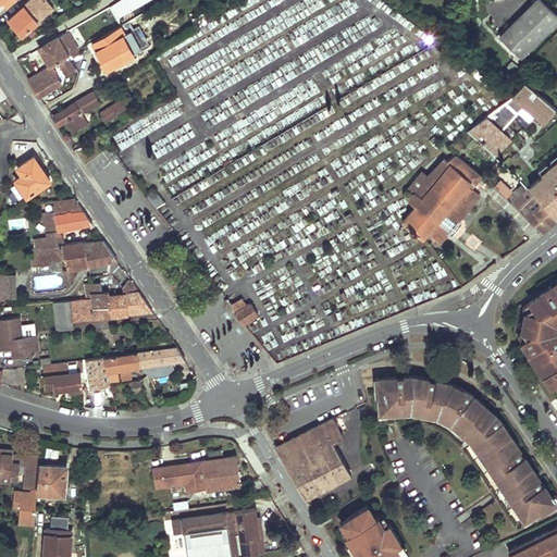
[(52,9),(45,0),(33,0),(36,3),(28,10),(24,5),(9,19),(16,27),(23,35),(52,9)]
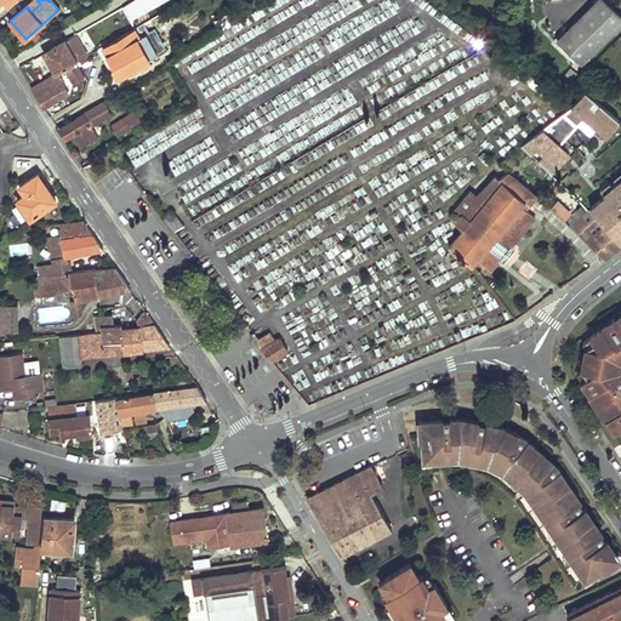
[(32,11),(40,4),(36,0),(33,0),(27,6),(32,11)]
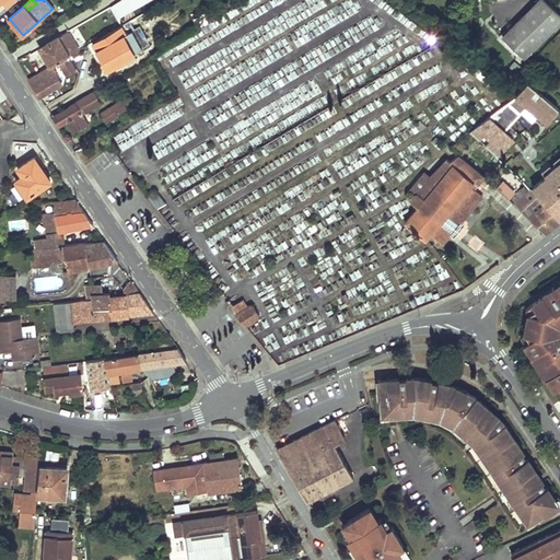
[(559,13),(545,0),(538,0),(503,37),(524,58),(551,31),(553,34),(559,26),(559,22),(559,21),(559,13)]
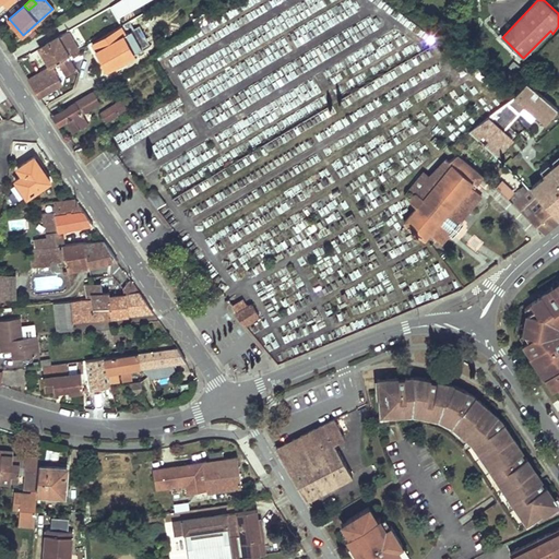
[(126,49),(130,47),(134,45),(123,24),(115,30),(126,49)]
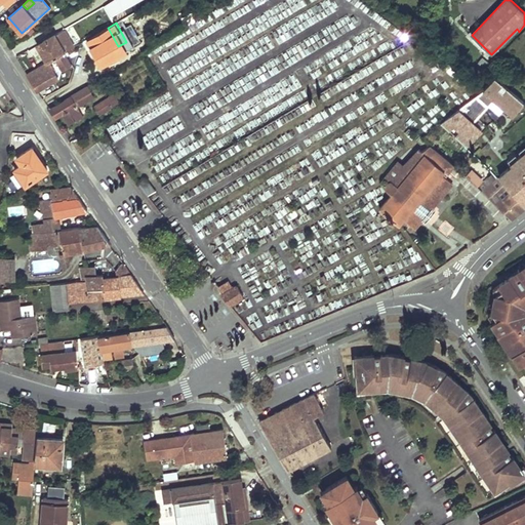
[(113,63),(128,53),(122,44),(118,46),(108,28),(86,39),(102,65),(111,59),(113,63)]
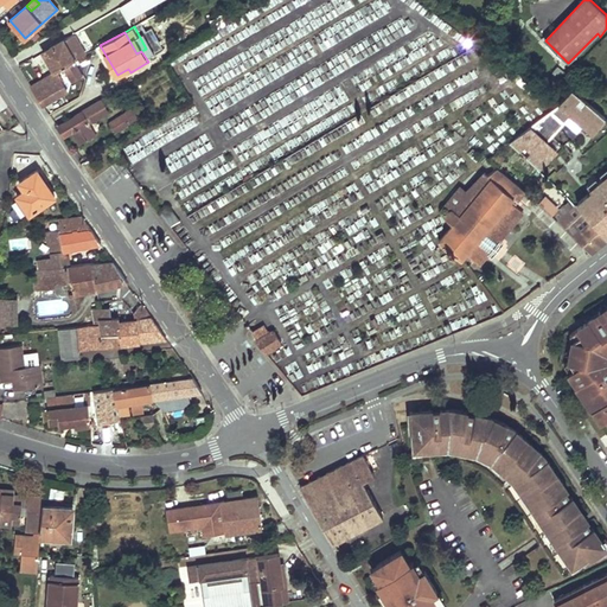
[(83,52),(72,36),(63,40),(74,58),(83,52)]
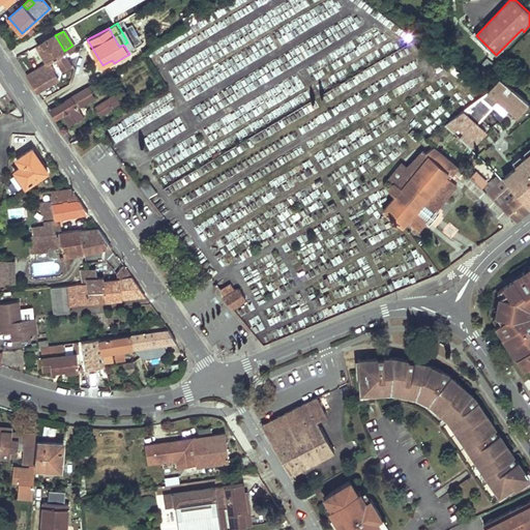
[(64,51),(55,35),(38,46),(43,54),(49,62),(50,61),(55,58),(65,53),(64,51)]
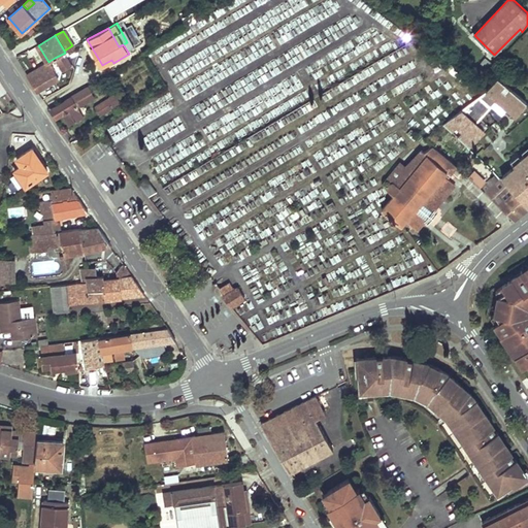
[(62,70),(72,65),(65,53),(55,58),(62,70)]
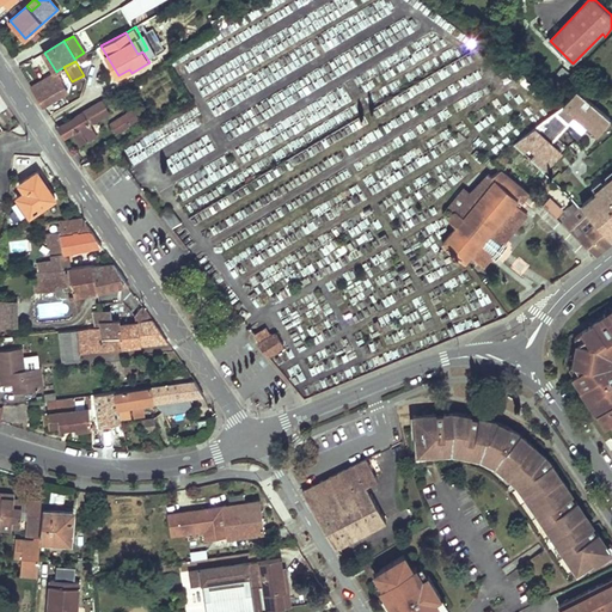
[(129,69),(118,75),(120,79),(132,73),(129,69)]
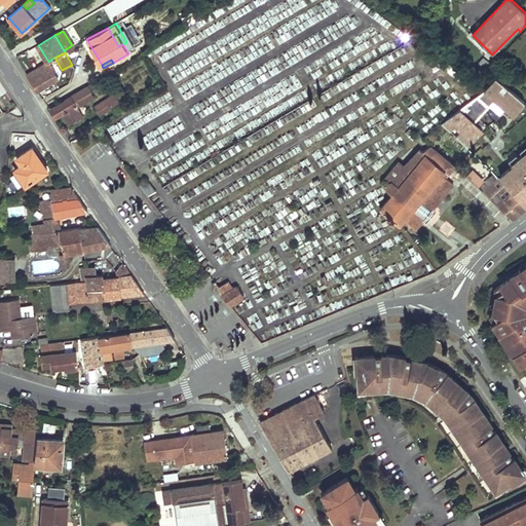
[(59,78),(49,61),(48,62),(28,74),(34,83),(38,90),(59,78)]
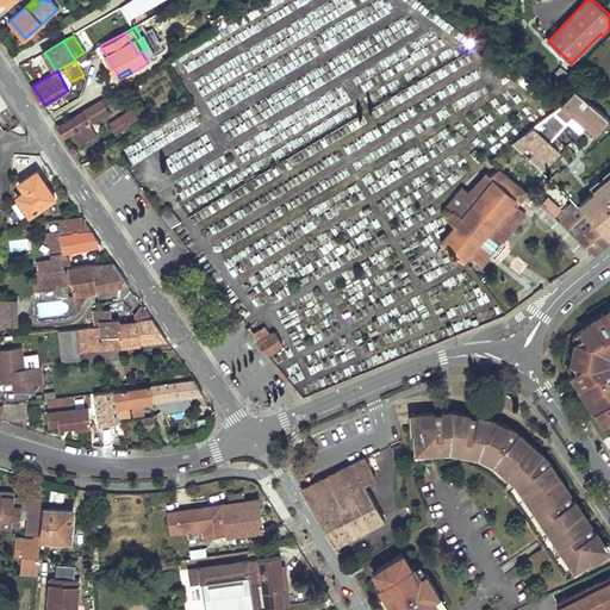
[(564,82),(568,76),(564,72),(559,79),(564,82)]
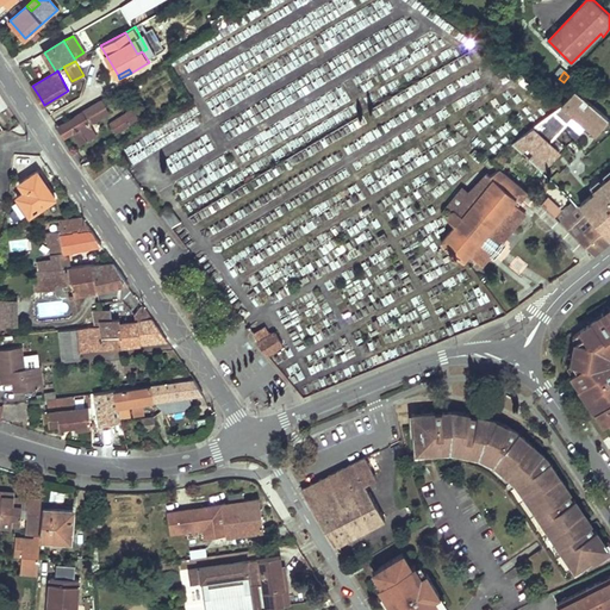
[(609,118),(593,105),(576,88),(565,99),(587,119),(585,122),(598,134),(609,120),(609,118)]
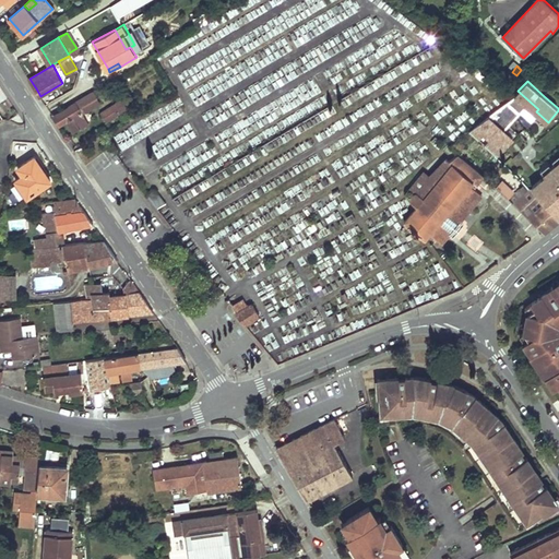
[(99,102),(94,92),(54,116),(59,123),(66,122),(69,120),(74,129),(79,127),(80,128),(88,123),(82,113),(99,102)]
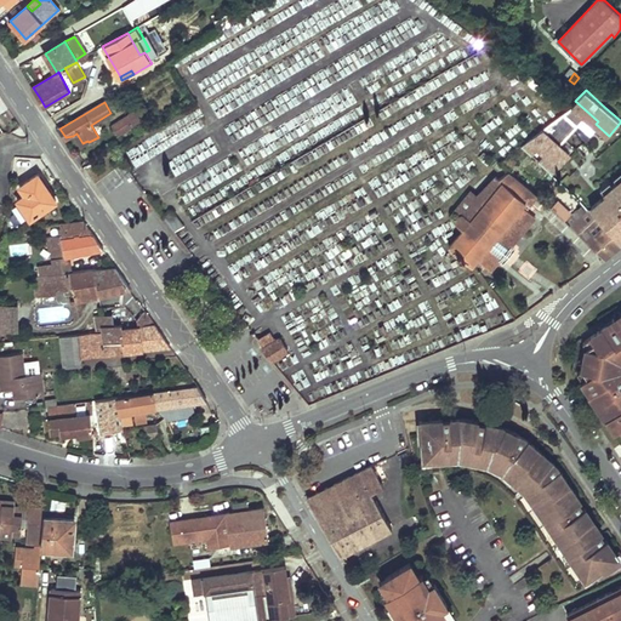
[(136,112),(112,126),(118,135),(141,120),(136,112)]
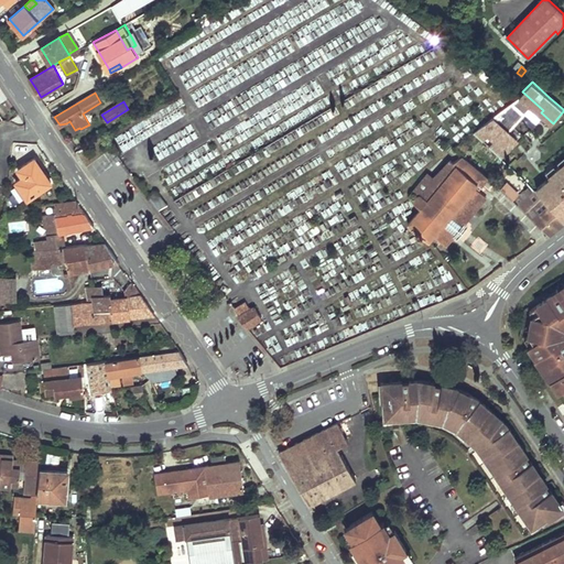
[(475,131),(503,160),(516,148),(500,132),(501,130),(489,118),(475,131)]
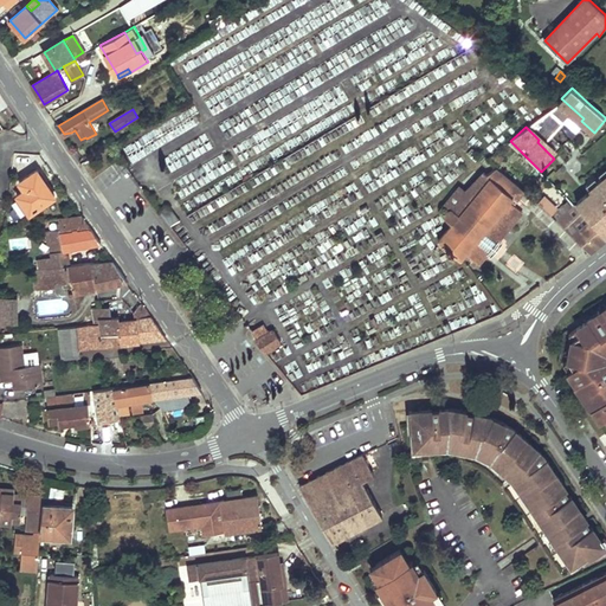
[(28,165),(31,155),(14,153),(13,162),(25,163),(28,165)]
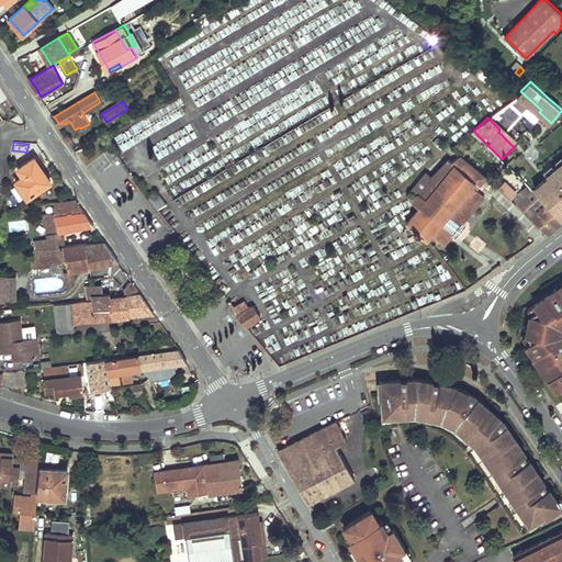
[(23,159),(23,152),(12,150),(11,158),(23,159)]
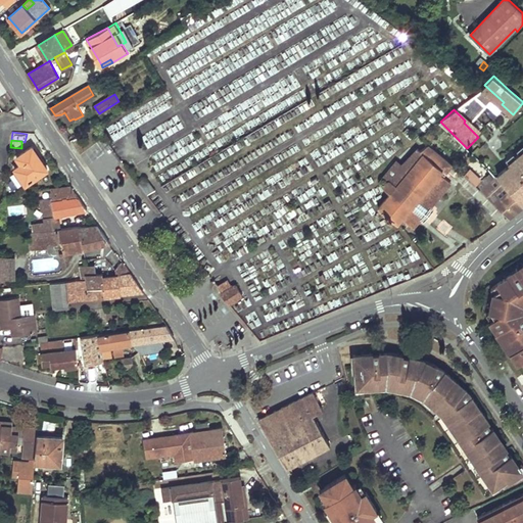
[(452,163),(430,142),(421,149),(442,169),(445,172),(452,163)]
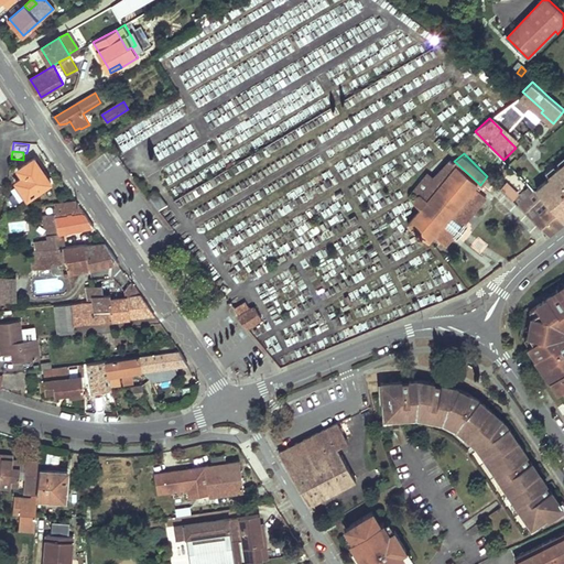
[(41,167),(34,158),(18,169),(22,176),(15,181),(17,183),(25,196),(28,199),(35,193),(52,183),(41,167)]
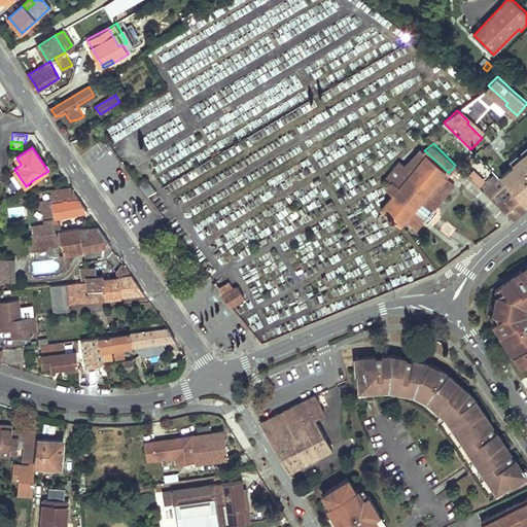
[(443,174),(446,170),(424,150),(421,152),(419,150),(406,167),(400,162),(387,178),(390,181),(387,184),(392,192),(387,200),(381,209),(400,225),(401,223),(405,224),(406,222),(415,230),(423,220),(421,218),(423,216),(416,210),(421,203),(428,209),(430,207),(432,208),(454,183),(447,177),(443,174)]
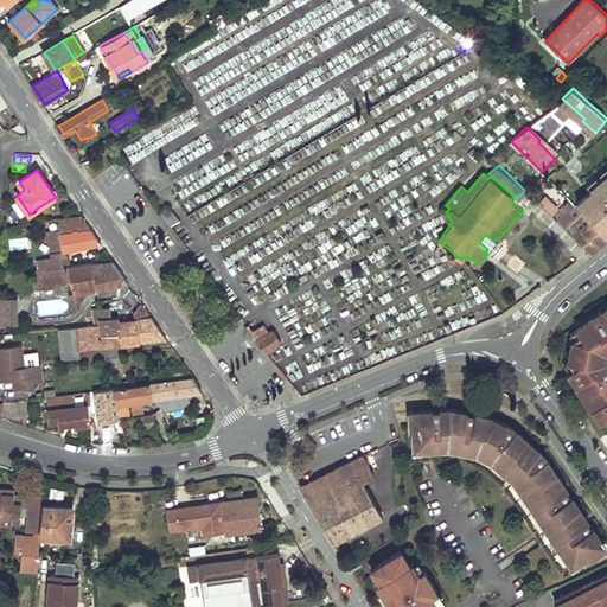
[(606,236),(606,173),(588,190),(590,192),(576,204),(577,204),(582,209),(585,210),(606,236)]
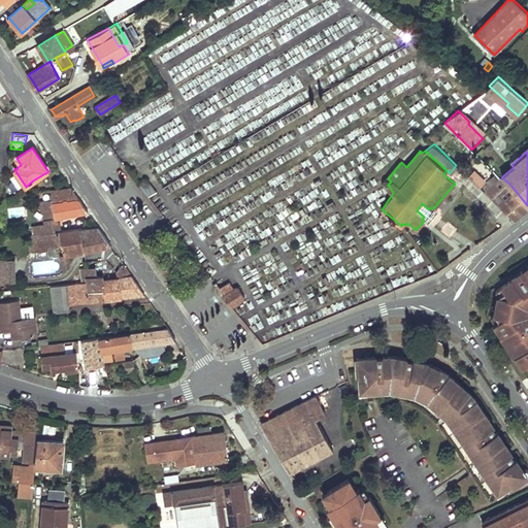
[(521,212),(527,205),(508,183),(506,182),(502,177),(501,177),(499,177),(495,173),(483,186),(479,182),(481,179),(473,173),(470,177),(514,219),(521,212)]
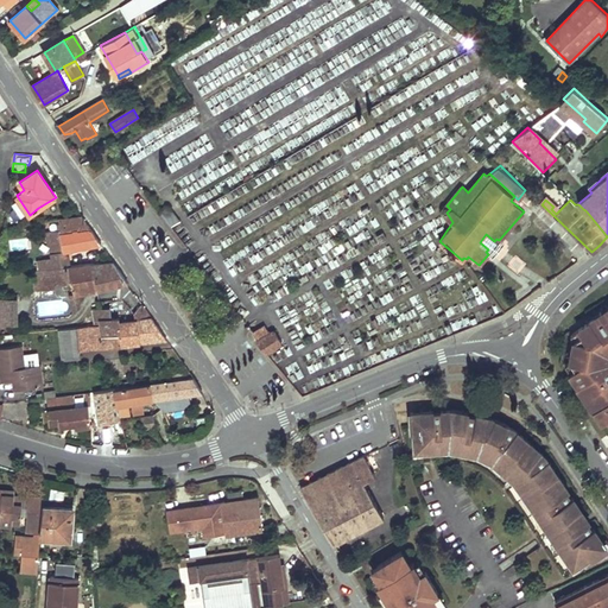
[(169,207),(160,211),(172,227),(179,221),(169,207)]
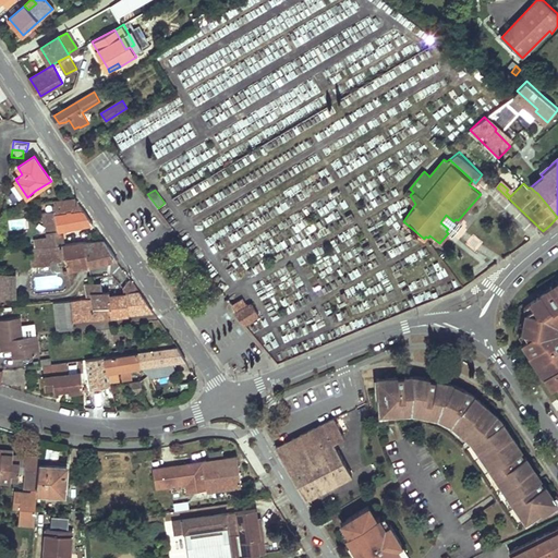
[(87,217),(75,199),(53,202),(55,210),(40,213),(43,226),(45,225),(47,232),(56,231),(60,230),(92,223),(87,217)]
